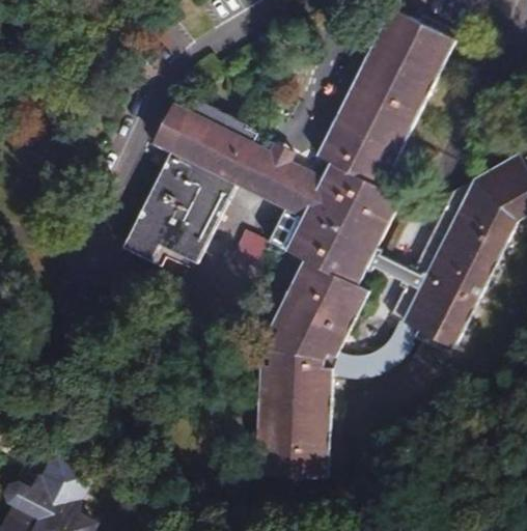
[(364,269),(369,272),(371,267),(378,255),(380,251),(375,249),(400,197),(380,188),(454,40),(389,7),(315,155),(328,162),(321,176),(288,161),(293,151),(275,143),(270,154),(251,144),(255,134),(244,128),(245,124),(195,100),(191,109),(173,100),(150,145),(169,154),(121,247),(149,261),(159,245),(195,263),(236,183),(283,206),(267,242),(302,259),(269,325),(277,330),(269,348),(268,365),(258,365),(252,477),(326,478),(331,368),(322,367),(325,353),(334,358),(367,291),(356,285),(364,269)]
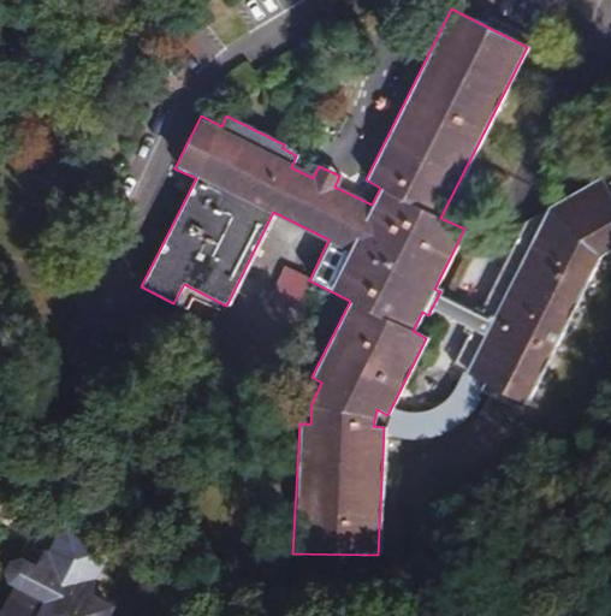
[(466,335),(449,366),(466,375),(478,380),(525,404),(598,258),(610,249),(610,193),(609,195),(598,177),(522,223),(478,309),(472,308),(469,312),(463,325),(460,331),(466,335)]
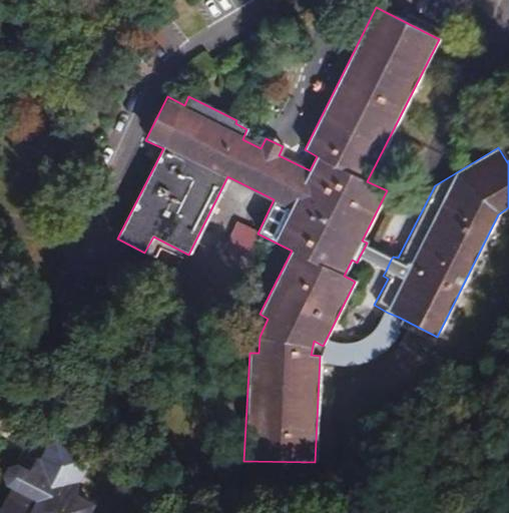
[(234,220),(220,246),(242,259),(257,232),(234,220)]
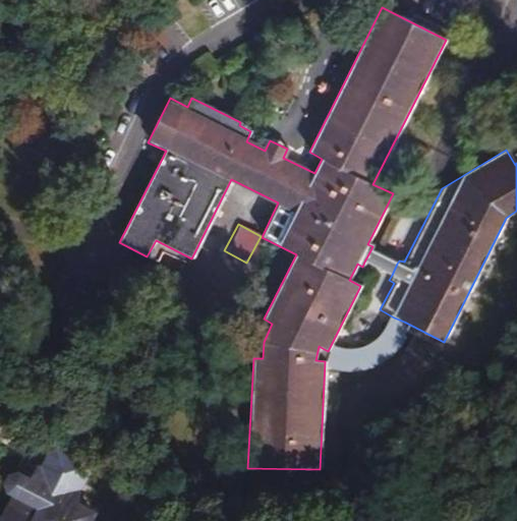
[(370,250),(364,262),(392,275),(397,264),(370,250)]
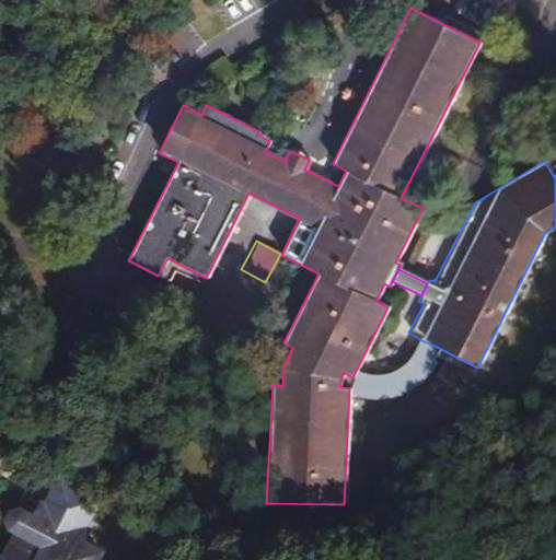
[(392,391),(413,378),(427,362),(435,346),(424,341),(417,356),(405,370),(389,380),(370,381),(352,377),(343,372),(339,387),(349,388),(370,393),(392,391)]
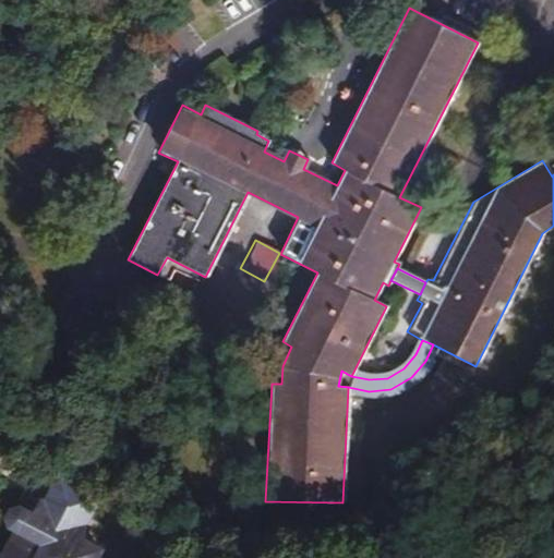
[(14,530),(1,555),(0,554),(0,557),(95,557),(100,549),(76,537),(98,497),(53,473),(32,513),(17,507),(10,510),(5,518),(9,526),(14,530)]
